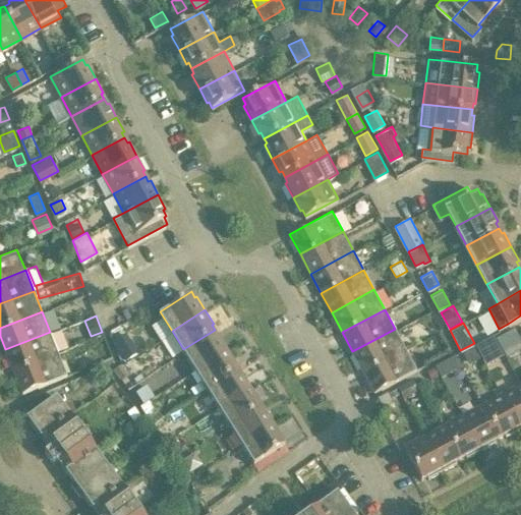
[(405,348),(395,329),(352,351),(362,370),(405,348)]
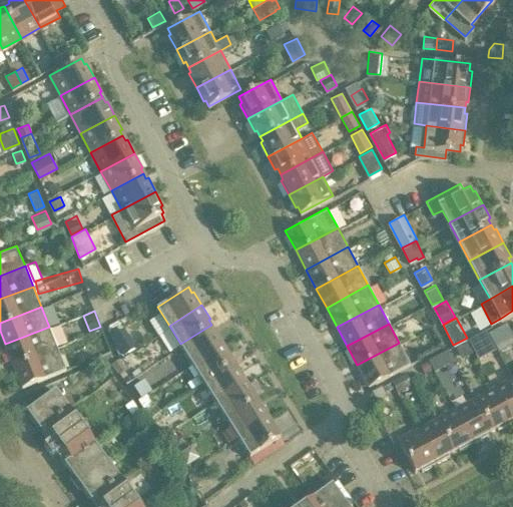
[(214,330),(211,325),(180,344),(192,362),(224,342),(216,329),(214,330)]
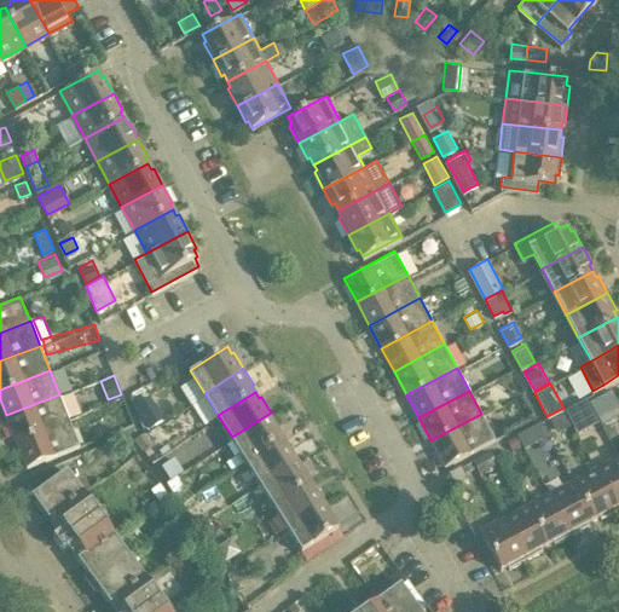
[(151,423),(163,415),(149,393),(137,400),(151,423)]
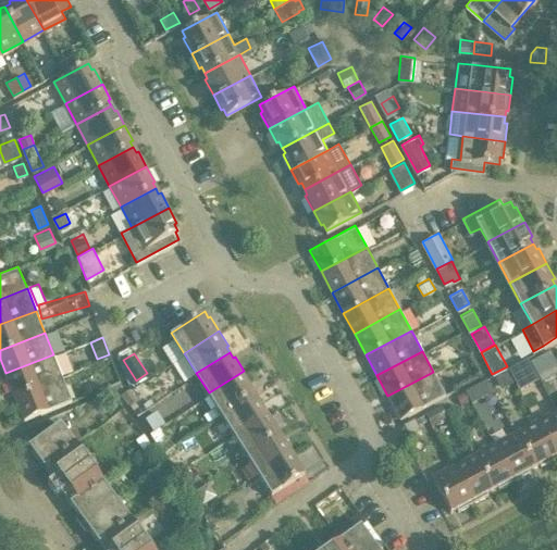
[(556,354),(556,353),(542,360),(555,386),(556,385),(556,354)]
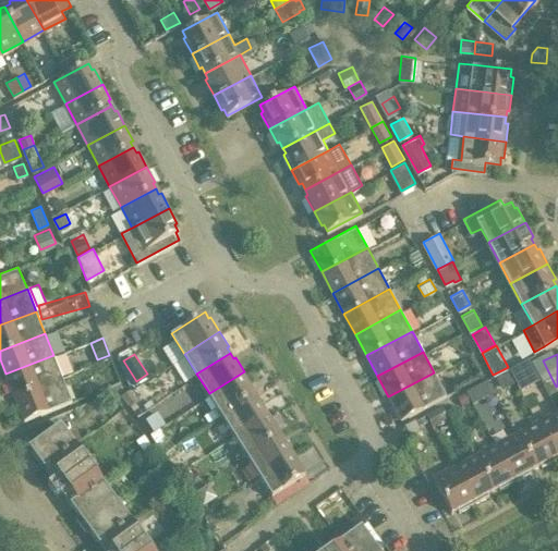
[(62,377),(53,355),(5,374),(14,395),(62,377)]
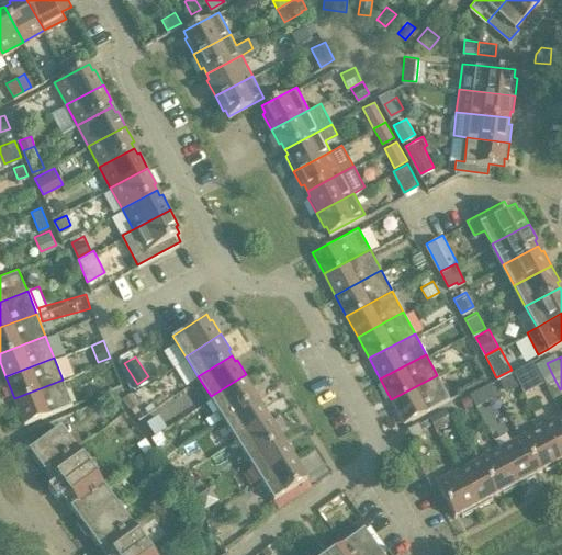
[(518,381),(537,371),(531,360),(512,370),(517,380),(518,381)]
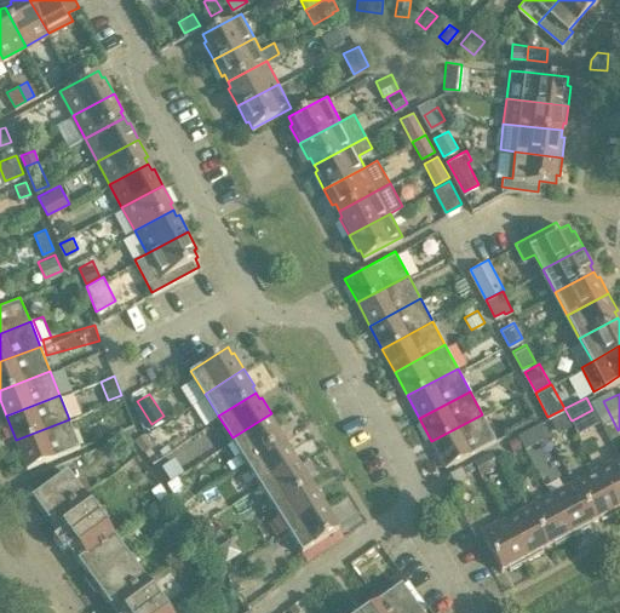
[(564,408),(552,414),(558,425),(570,419),(564,408)]
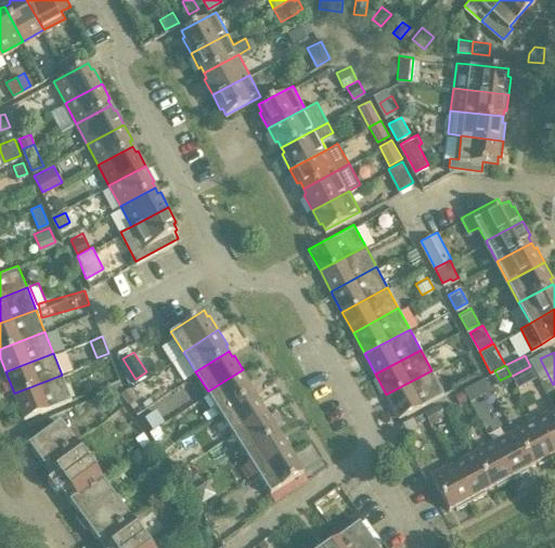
[(253,383),(243,369),(208,391),(220,412),(254,390),(250,385),(253,383)]
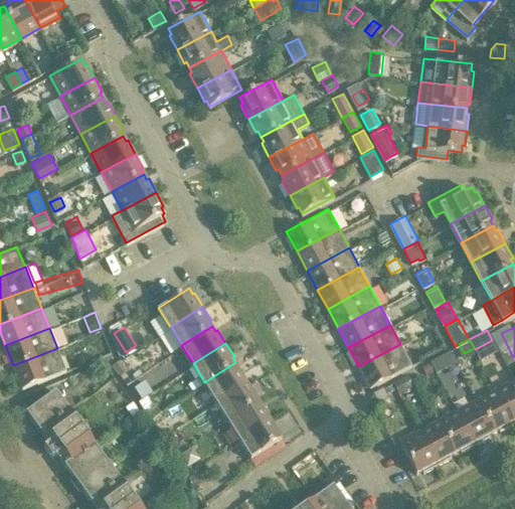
[(400,344),(358,366),(369,386),(411,364),(400,344)]
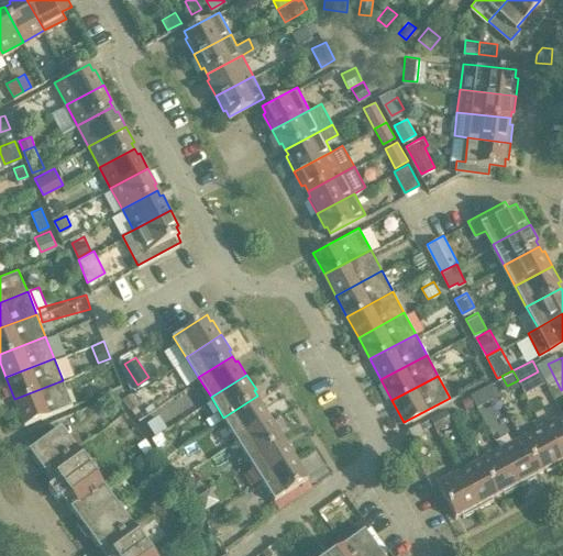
[(72,403),(63,380),(14,399),(24,422),(72,403)]
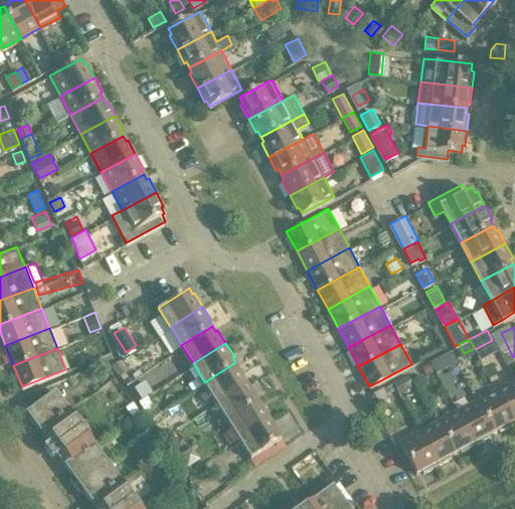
[(450,349),(441,354),(447,364),(456,360),(450,349)]
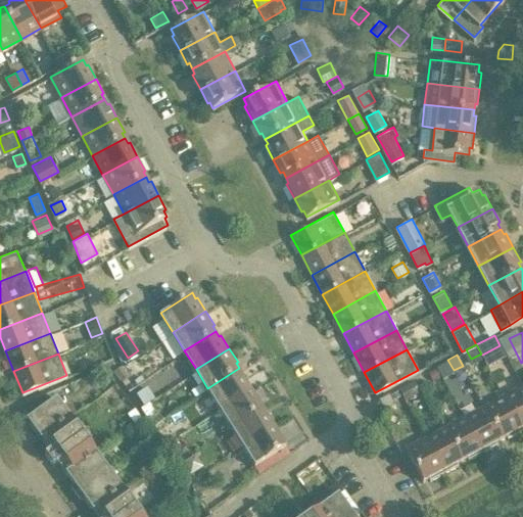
[(121,379),(129,373),(122,363),(113,369),(121,379)]
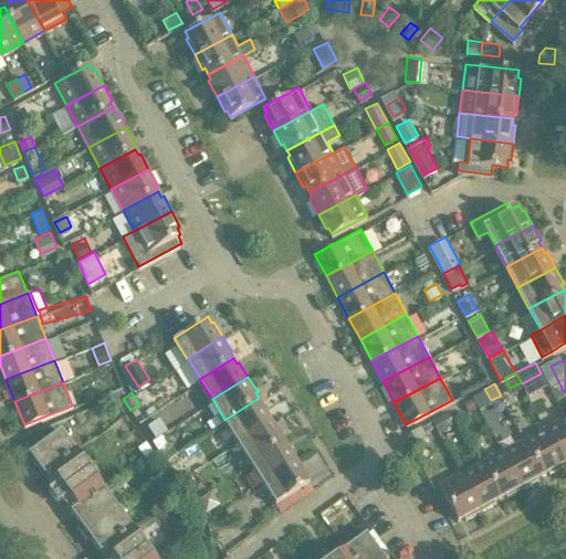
[(478,404),(472,396),(463,400),(463,403),(465,408),(469,410),(478,404)]
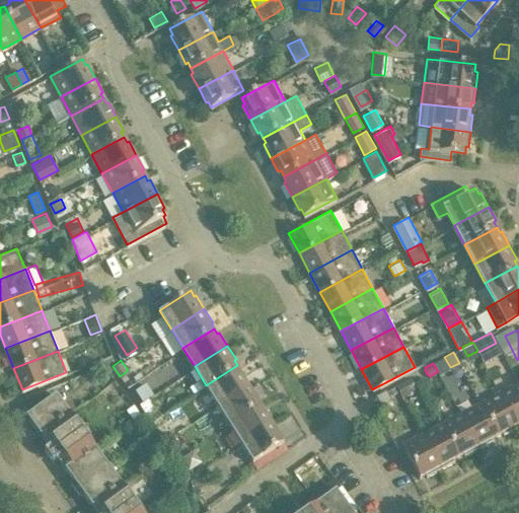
[(240,371),(237,365),(206,385),(218,404),(250,383),(242,369),(240,371)]
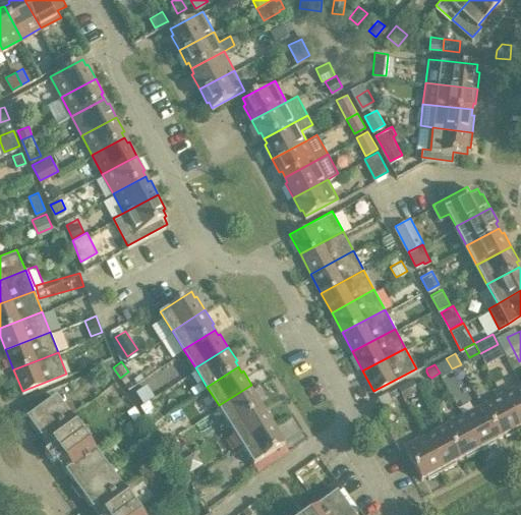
[(398,385),(403,396),(418,388),(413,377),(398,385)]
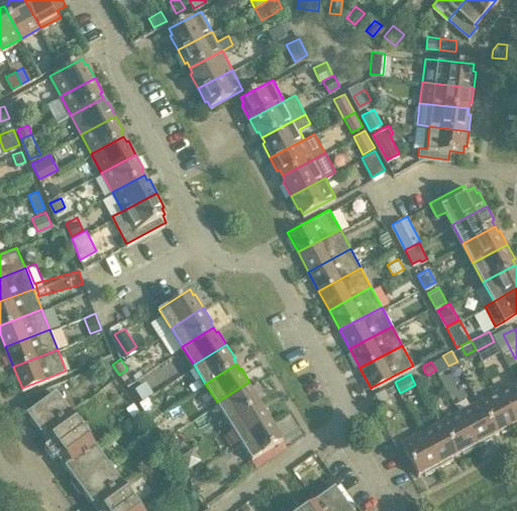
[(516,380),(516,378),(497,388),(515,422),(516,421),(516,380)]
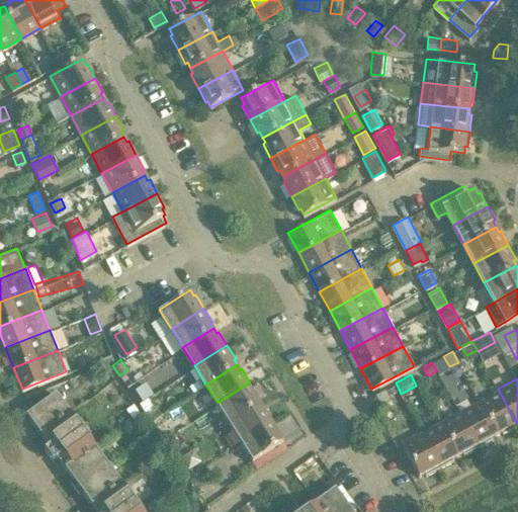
[(144,398),(154,392),(147,380),(138,387),(144,398)]
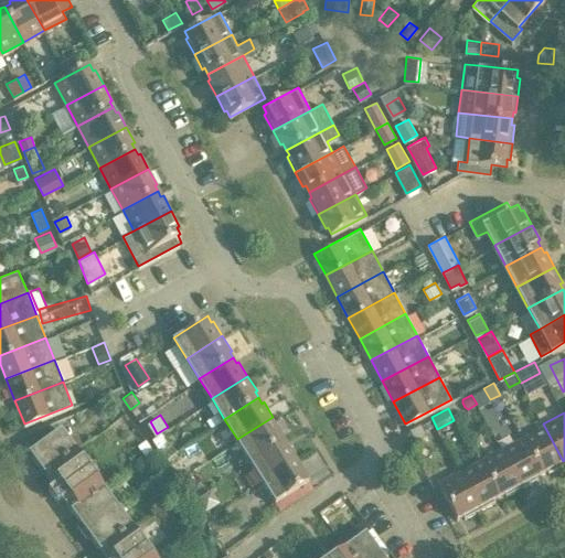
[(273,417),(237,439),(249,459),(284,438),(280,432),(283,431),(273,417)]
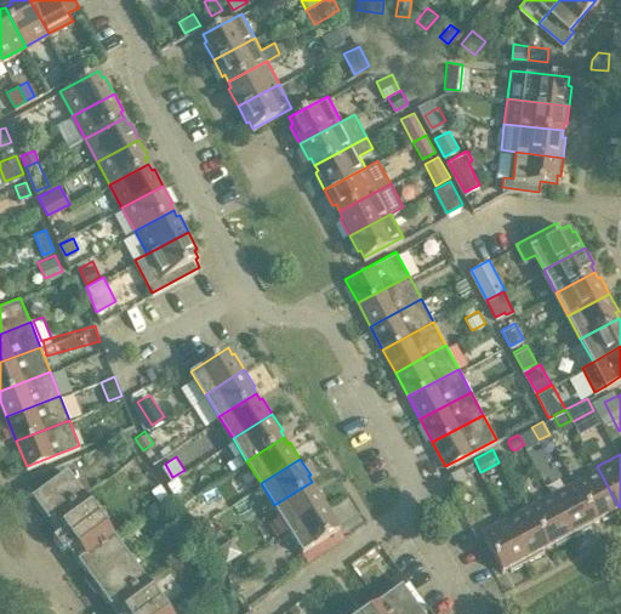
[(473,460),(463,465),(466,471),(476,466),(473,460)]
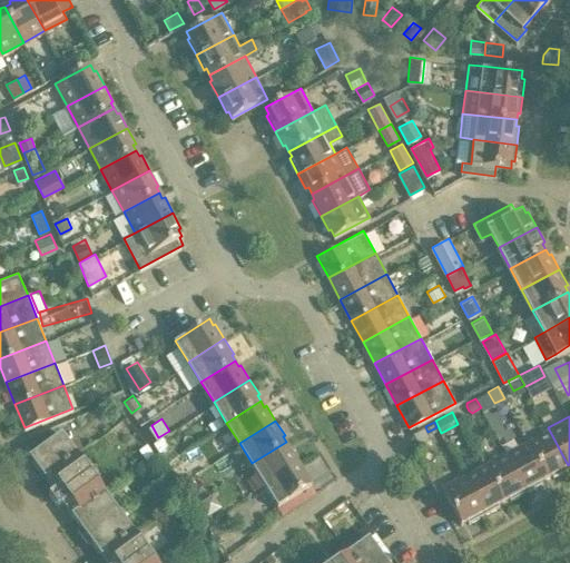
[(424,426),(413,432),(419,444),(431,437),(424,426)]
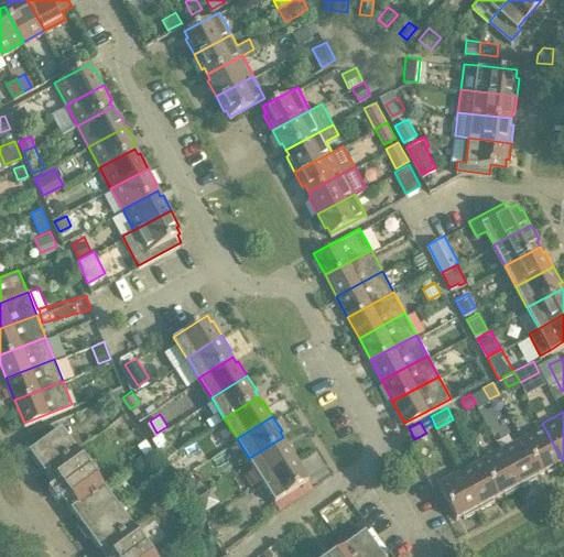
[(542,423),(520,435),(540,470),(545,467),(546,469),(562,460),(542,423)]
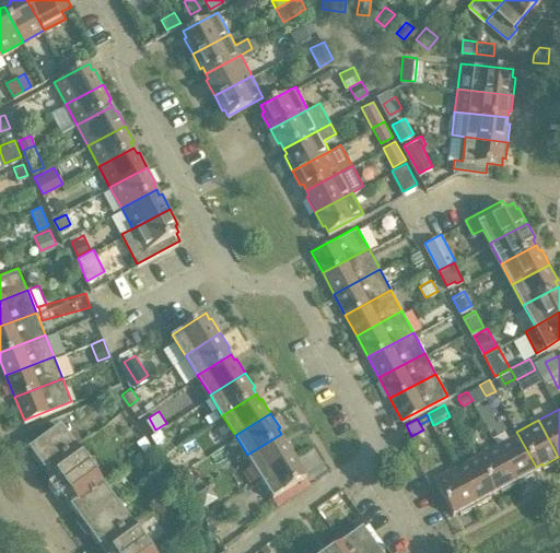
[(84,522),(117,499),(60,422),(39,437),(35,432),(24,439),(44,467),(50,461),(59,474),(53,479),(84,522)]
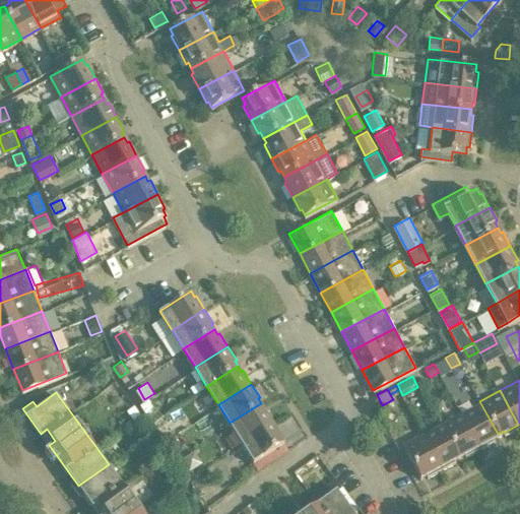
[(498,434),(479,401),(460,411),(479,446),(493,439),(492,436),(498,434)]
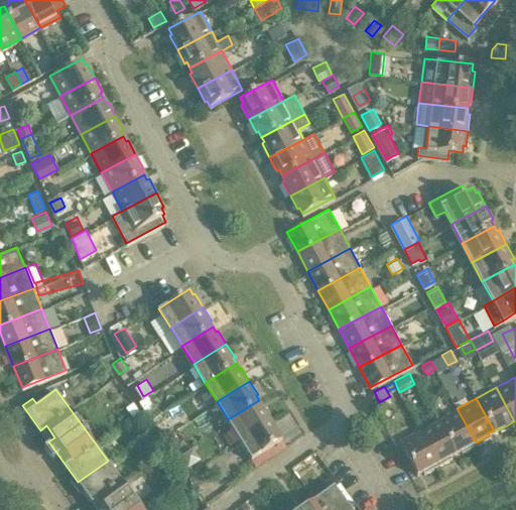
[(262,405),(259,400),(228,419),(240,438),(272,417),(264,404),(262,405)]
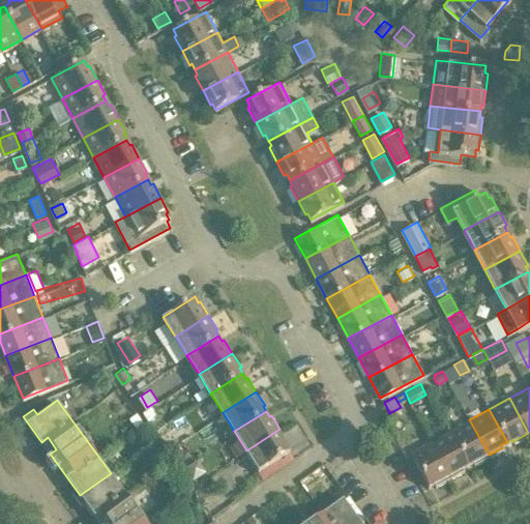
[(489,455),(469,419),(449,430),(467,463),(473,460),(474,462),(489,455)]
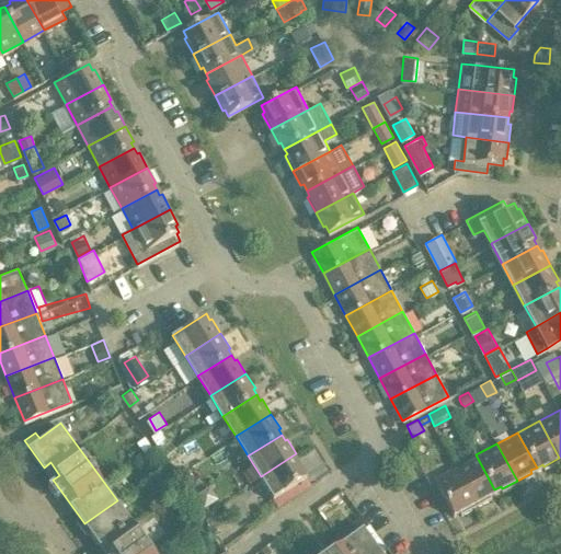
[(296,453),(261,476),(274,497),(307,476),(304,470),(306,468),(296,453)]
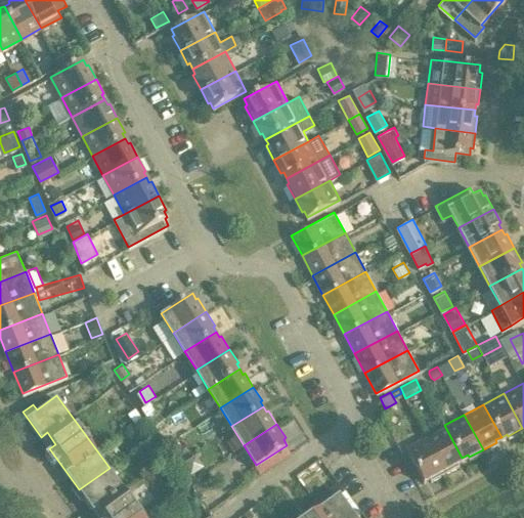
[(444,425),(425,435),(443,470),(457,463),(456,461),(462,458),(444,425)]
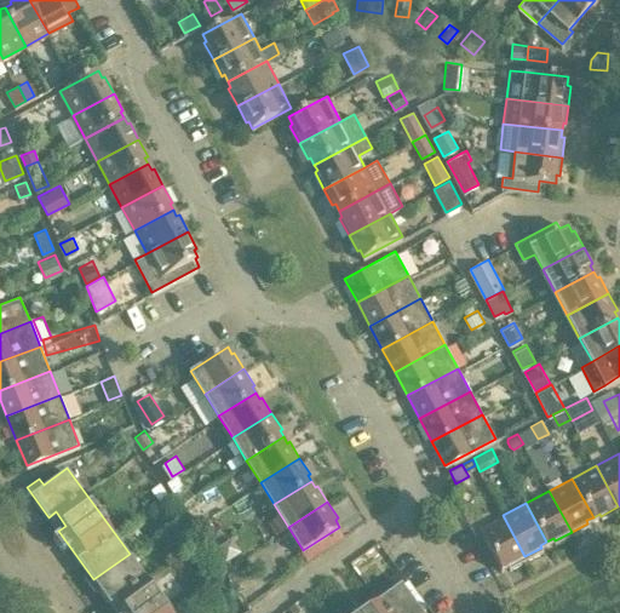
[(524,556),(503,515),(478,528),(500,567),(507,563),(509,566),(524,556)]
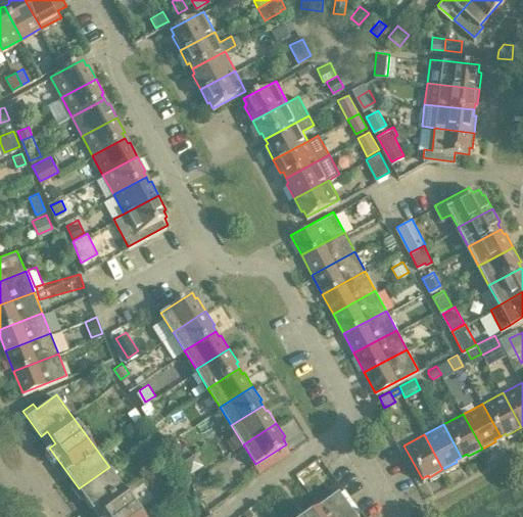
[(145,516),(109,467),(79,488),(99,516),(145,516)]
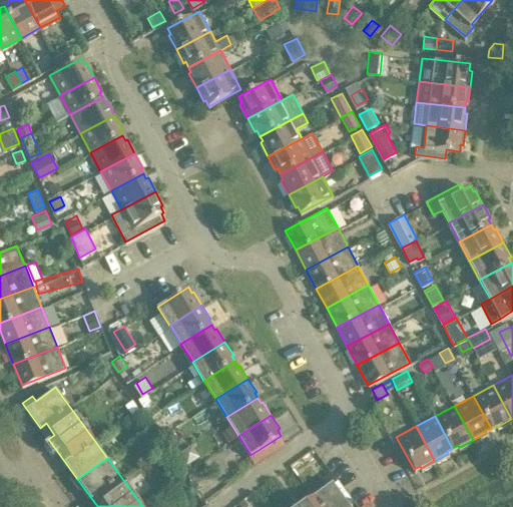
[(358,506),(352,497),(347,501),(332,482),(298,506),(358,506)]
